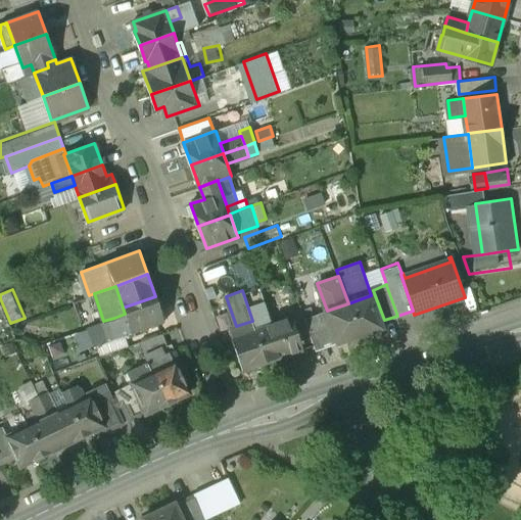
[(371,295),(348,303),(359,333),(382,326),(371,295)]
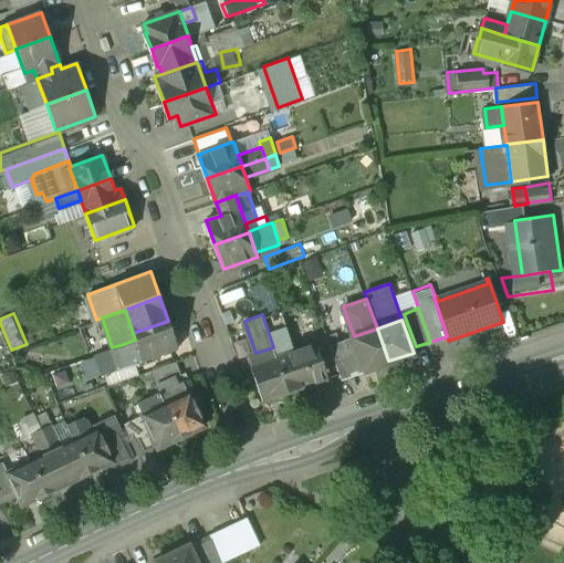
[(168,321),(133,333),(135,340),(142,358),(177,346),(168,321)]
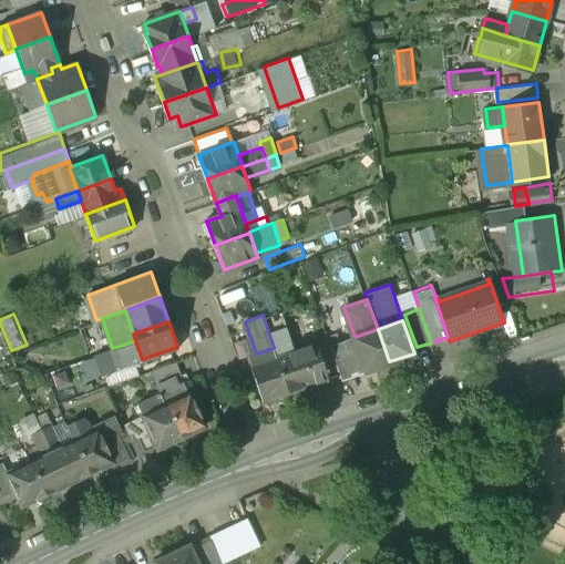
[(378,329),(355,337),(358,348),(366,370),(389,361),(378,329)]
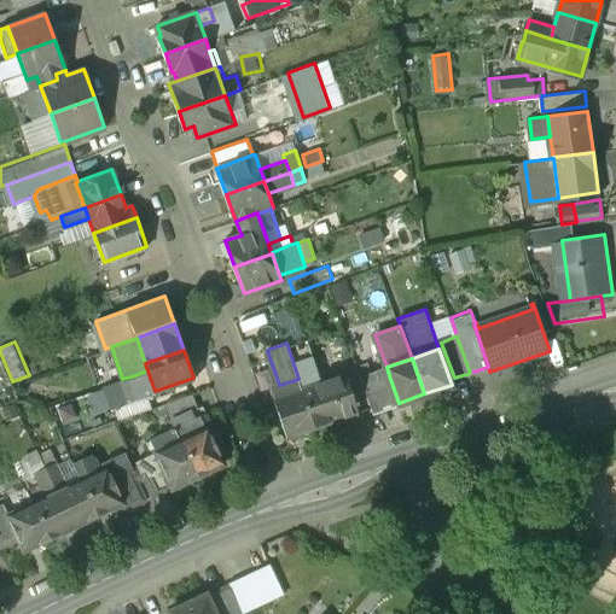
[(387,367),(361,376),(366,387),(390,379),(387,367)]
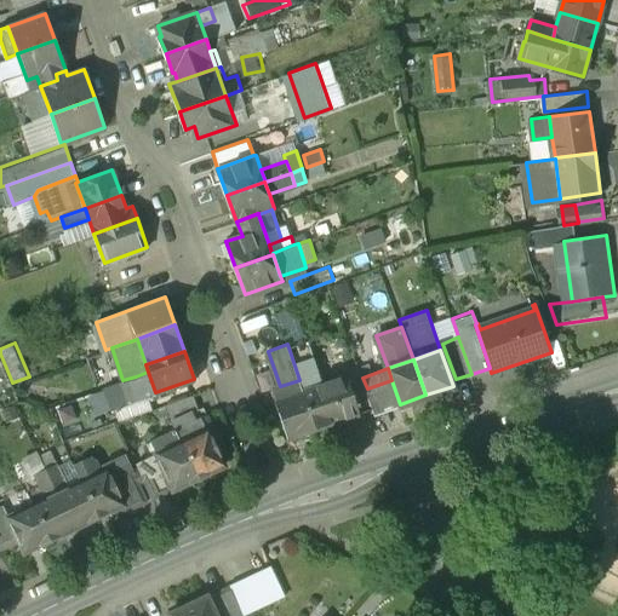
[(148,372),(136,376),(143,397),(155,392),(148,372)]
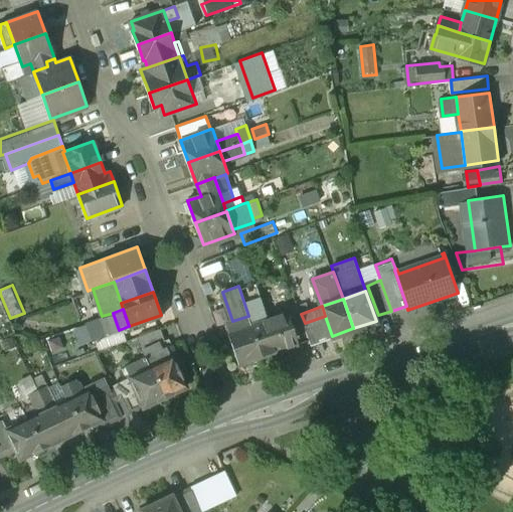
[(113,313),(102,316),(98,318),(104,335),(119,330),(113,313)]
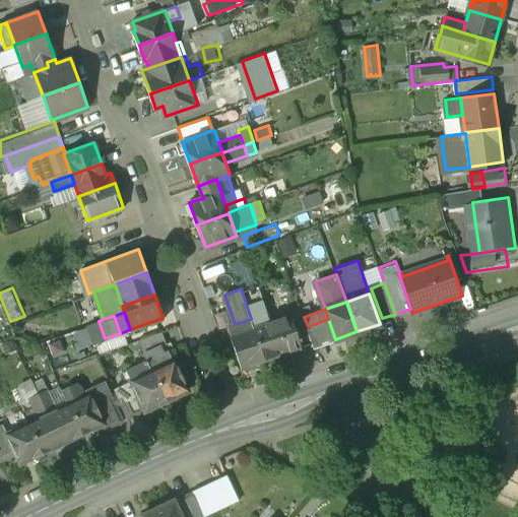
[(285,316),(276,319),(287,350),(297,347),(285,316)]
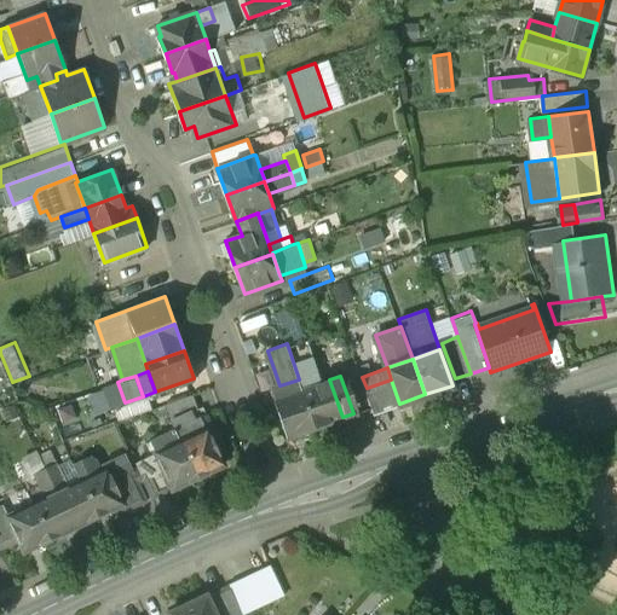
[(299,379),(272,389),(276,399),(303,389),(299,379)]
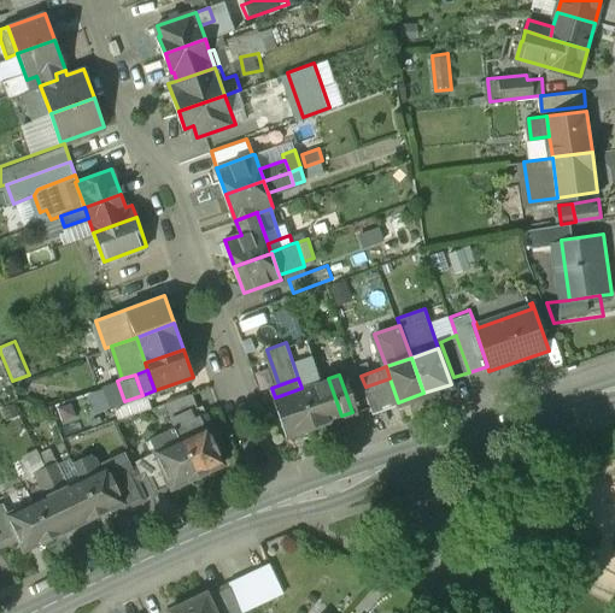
[(302,388),(314,425),(341,416),(328,378),(302,388)]
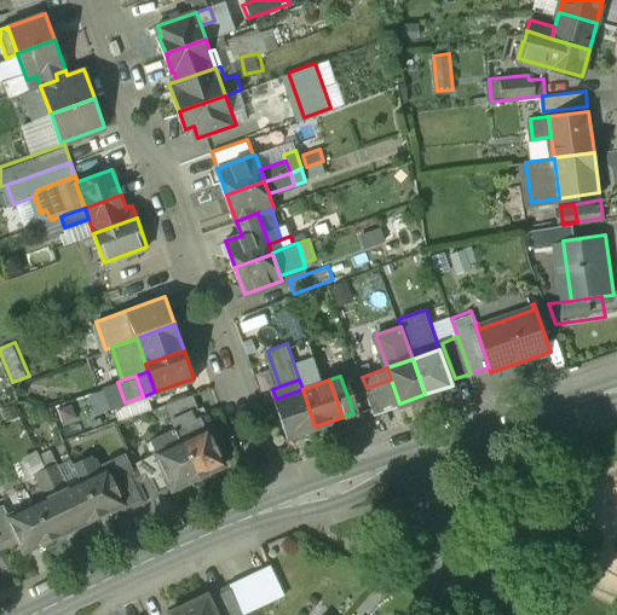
[(391,379),(367,388),(375,412),(399,404),(391,379)]
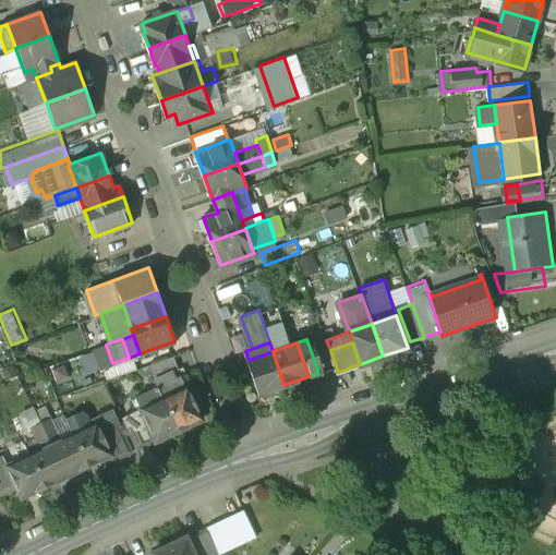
[(273,351),(249,360),(261,394),(283,385),(273,351)]
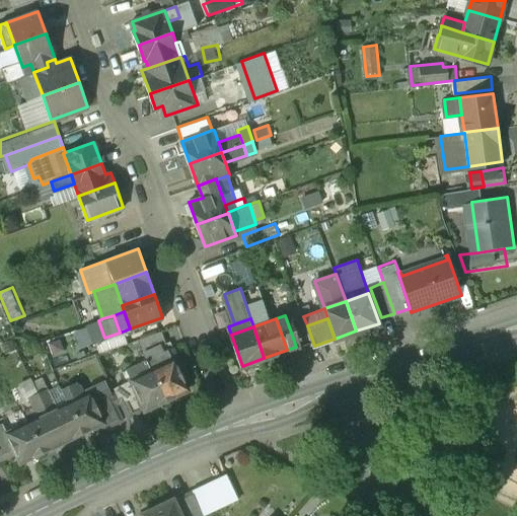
[(163,329),(138,339),(145,354),(169,343),(163,329)]
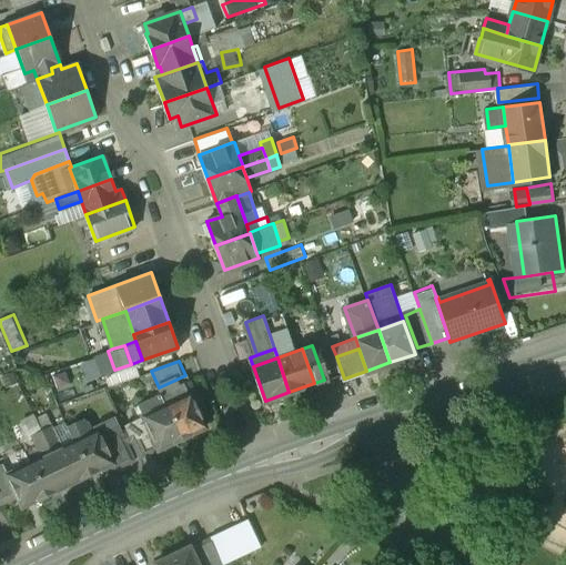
[(184,382),(161,393),(167,404),(190,393),(184,382)]
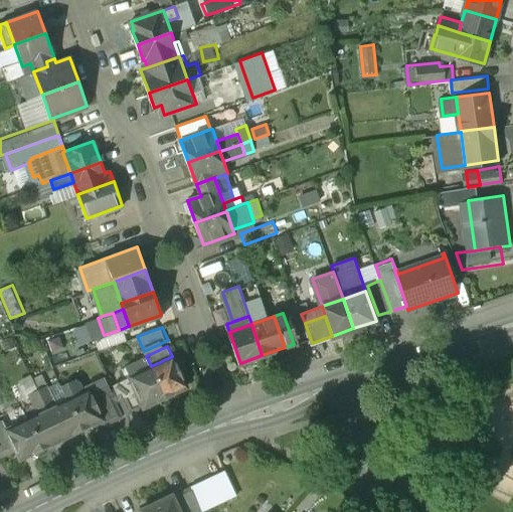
[(151,366),(146,356),(125,366),(130,376),(151,366)]
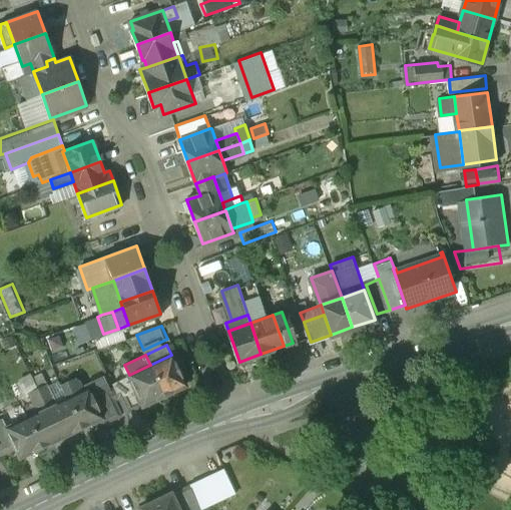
[(171,355),(150,365),(164,394),(185,384),(171,355)]
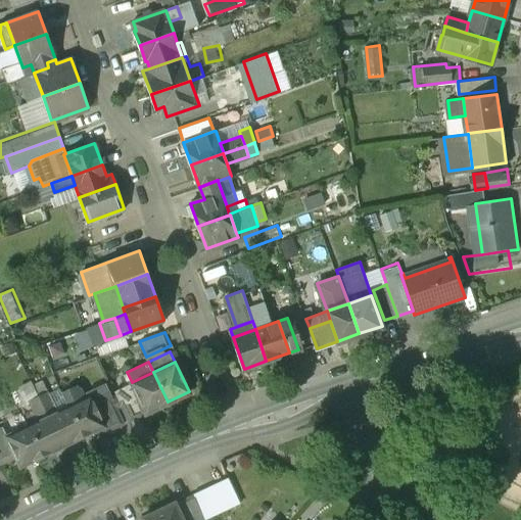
[(153,372),(132,382),(146,412),(168,402),(153,372)]
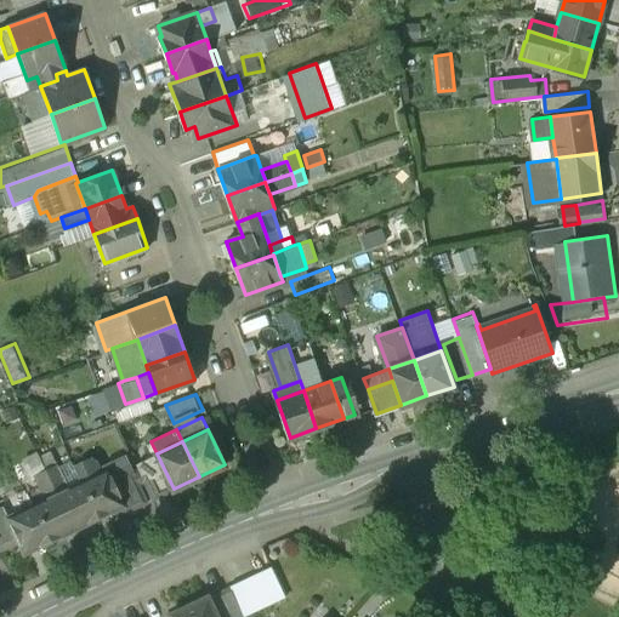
[(51,451),(40,457),(45,468),(56,462),(51,451)]
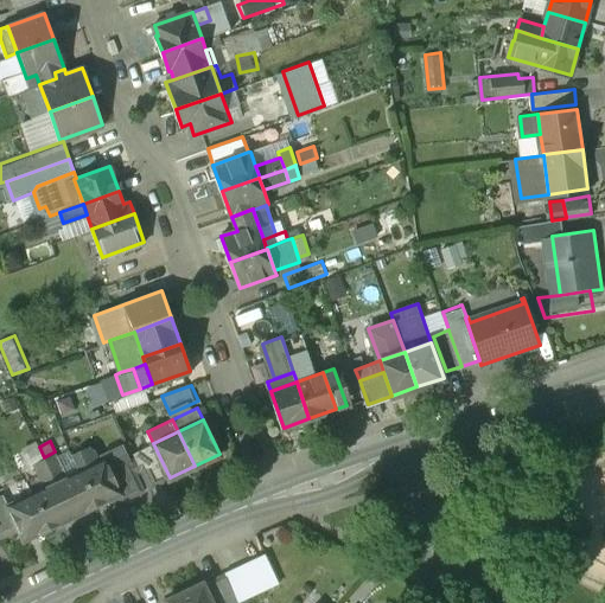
[(153,443),(134,453),(150,487),(170,478),(153,443)]
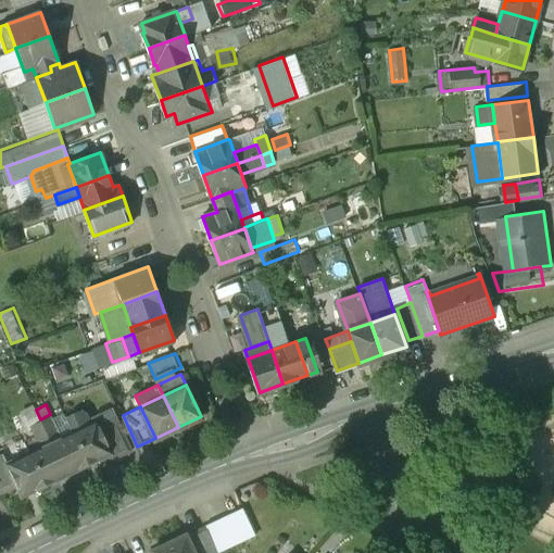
[(88,424),(73,431),(88,463),(110,452),(112,459),(131,449),(112,407),(92,416),(95,420),(88,424)]
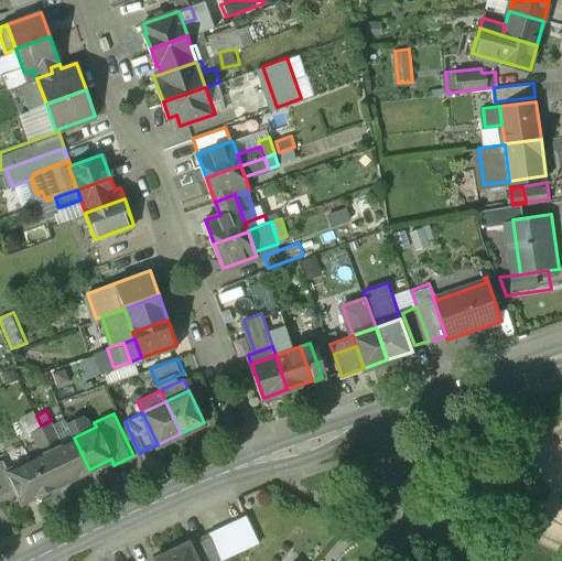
[(31,430),(41,425),(36,416),(14,425),(19,435),(31,430)]
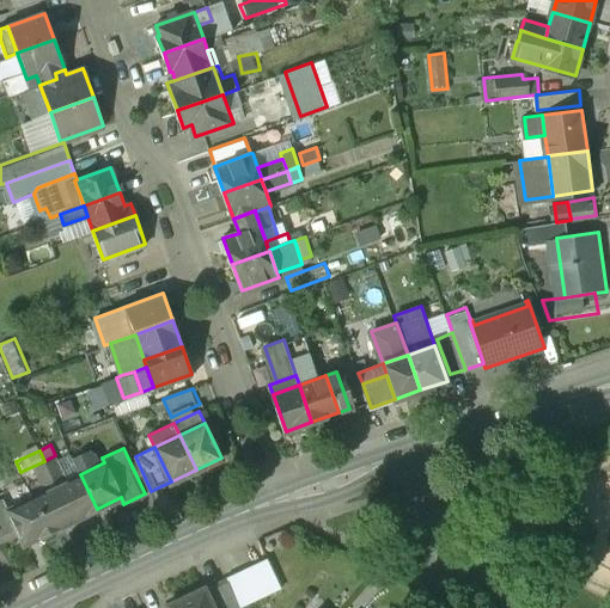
[(84,452),(77,455),(75,459),(73,460),(80,474),(97,466),(96,462),(97,459),(95,454),(91,453),(90,452),(89,453),(84,452)]
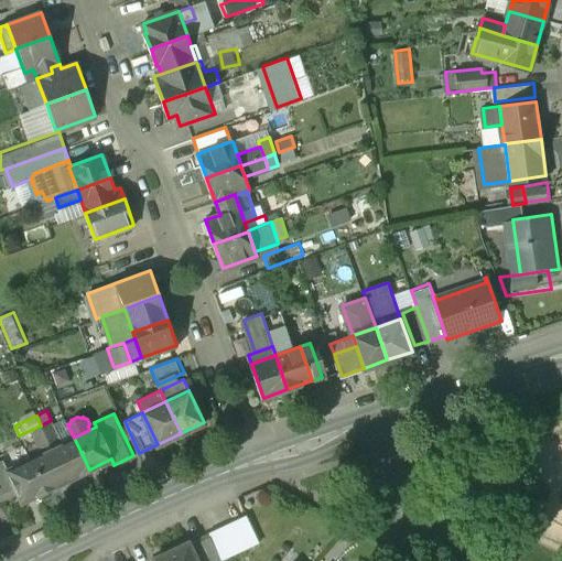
[(62,443),(51,420),(41,425),(52,448),(62,443)]
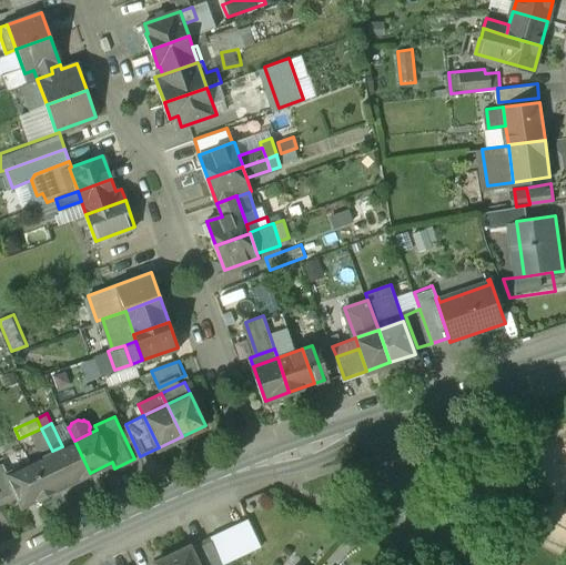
[(52,451),(41,429),(31,433),(41,456),(52,451)]
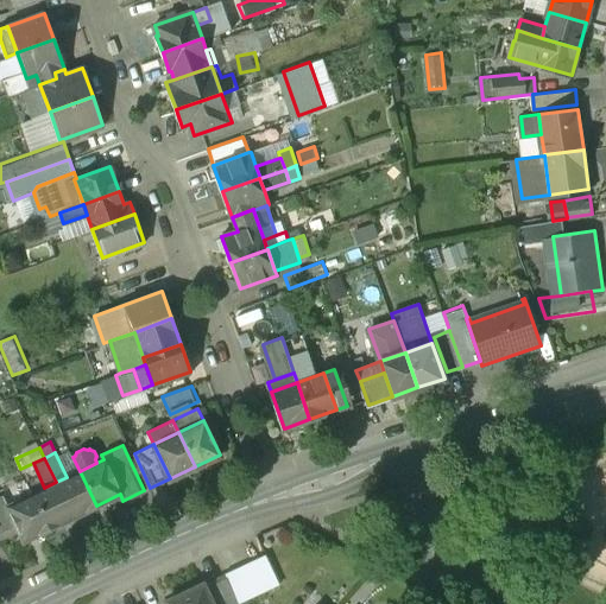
[(67,477),(56,482),(73,516),(96,506),(80,471),(67,477)]
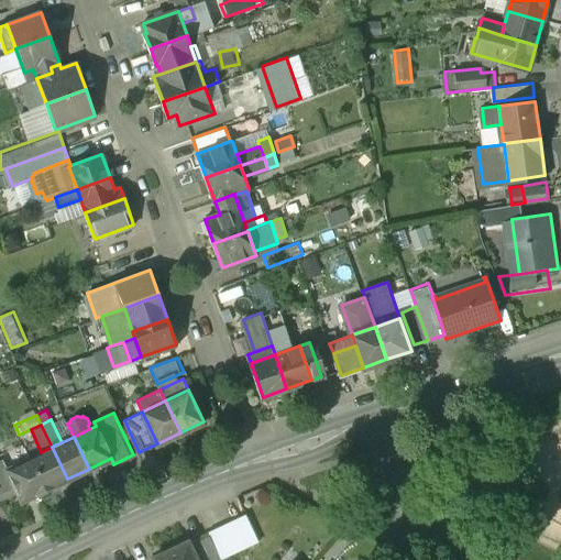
[(41,452),(30,458),(45,490),(67,479),(52,447),(41,452)]
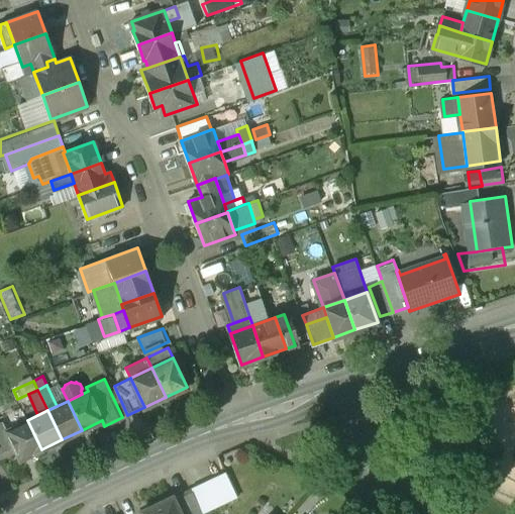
[(41,449),(27,420),(6,430),(16,450),(20,459),(41,449)]
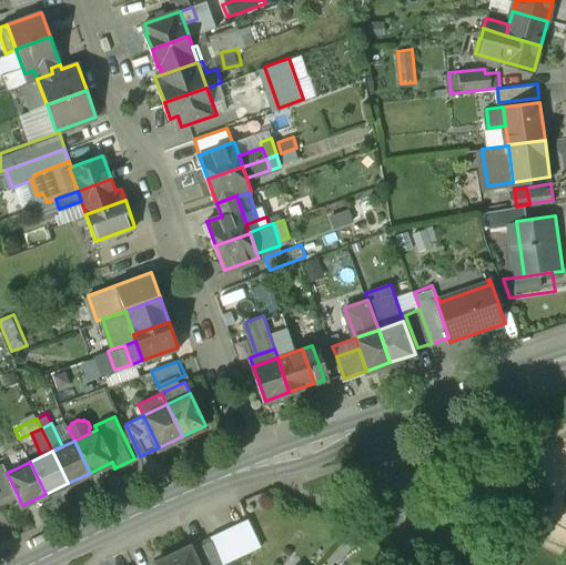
[(11,484),(0,488),(0,503),(18,495),(11,484)]
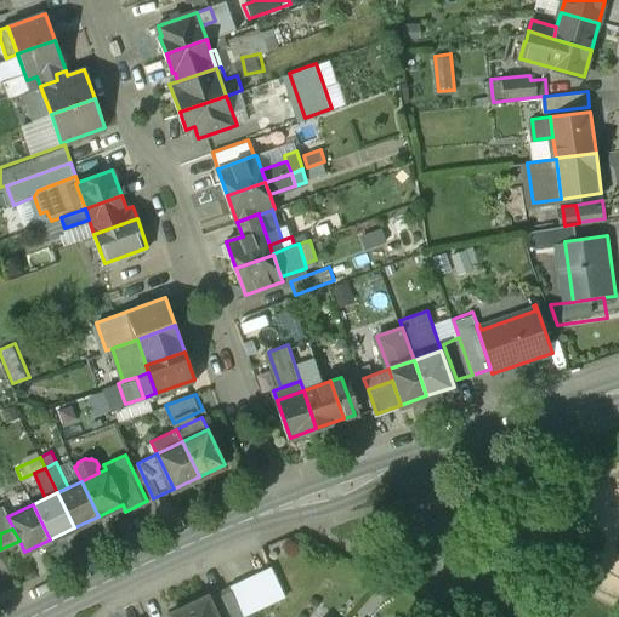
[(618,548),(603,548),(602,590),(618,590),(618,548)]
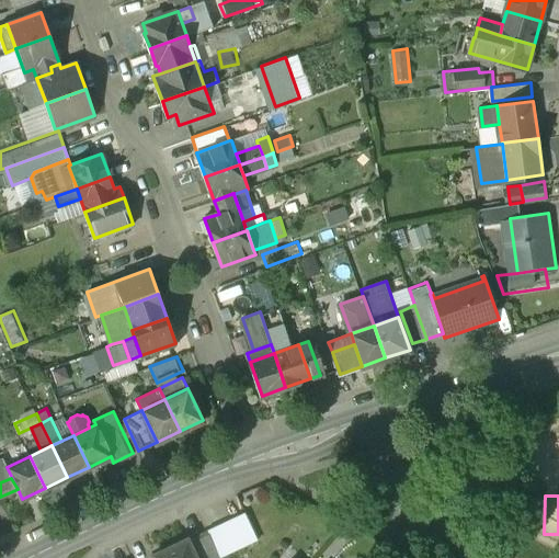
[(244,512),(207,528),(209,534),(219,556),(257,538),(244,512)]
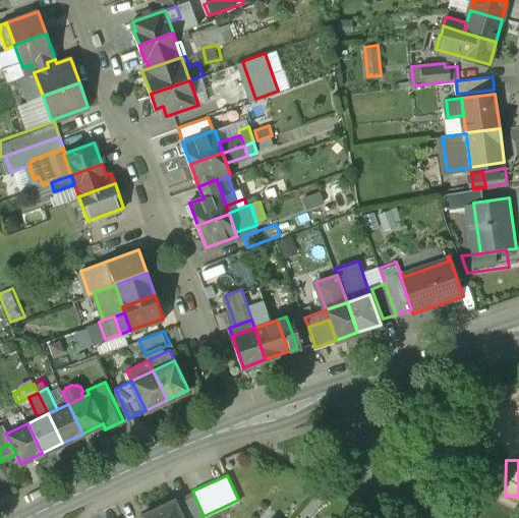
[(194,496),(177,504),(183,517),(205,517),(204,516),(194,496)]
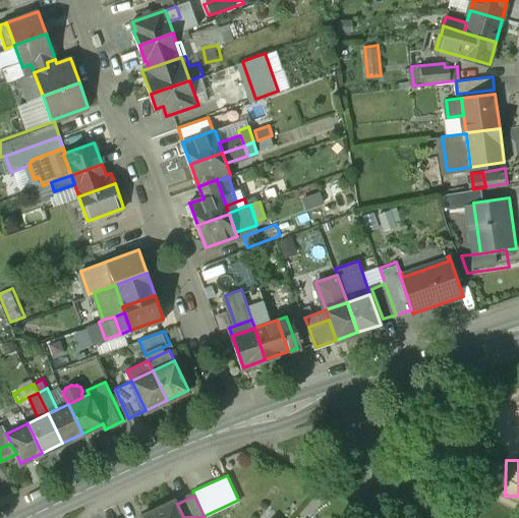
[(175,500),(141,516),(142,517),(183,517),(177,504),(175,500)]
